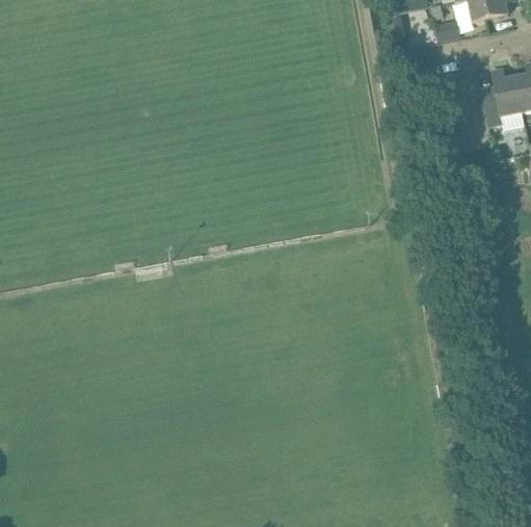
[(392,0),(395,12),(410,9),(407,0),(392,0)]
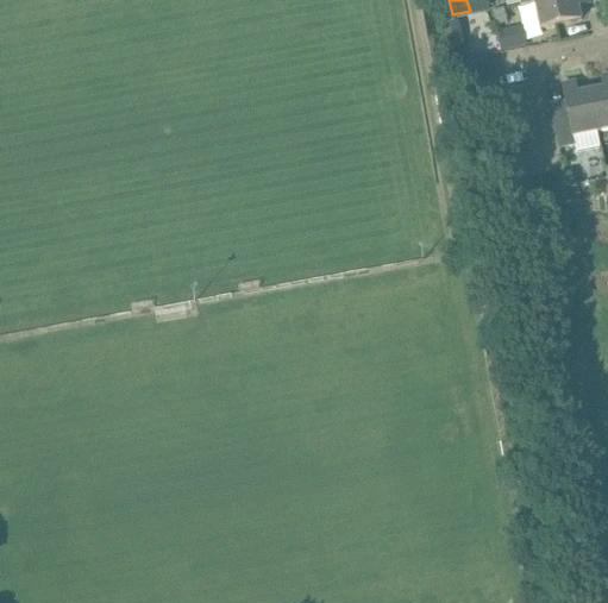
[(534,0),(539,24),(581,16),(578,1),(584,0),(534,0)]
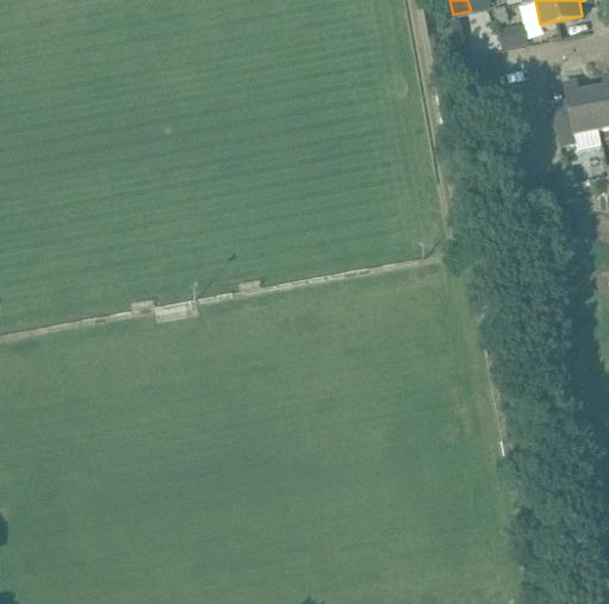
[(493,6),(496,20),(507,18),(504,4),(493,6)]
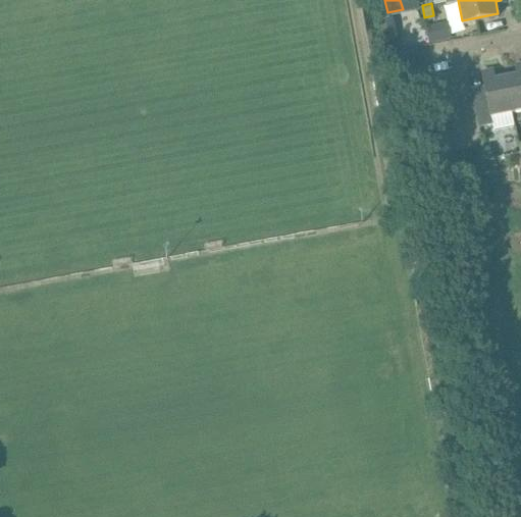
[(441,19),(427,22),(430,41),(446,38),(441,19)]
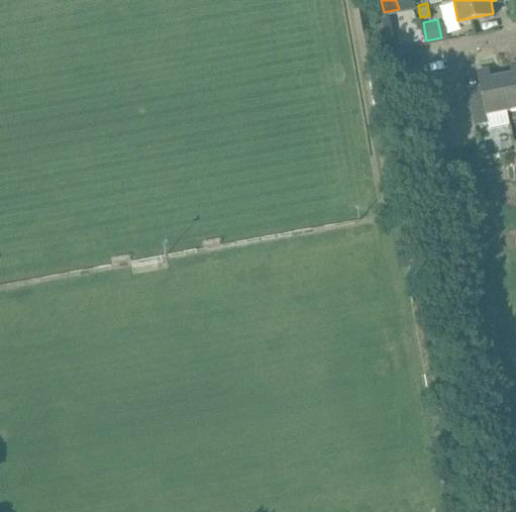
[(515,106),(515,59),(510,61),(512,71),(501,73),(508,108),(515,106)]
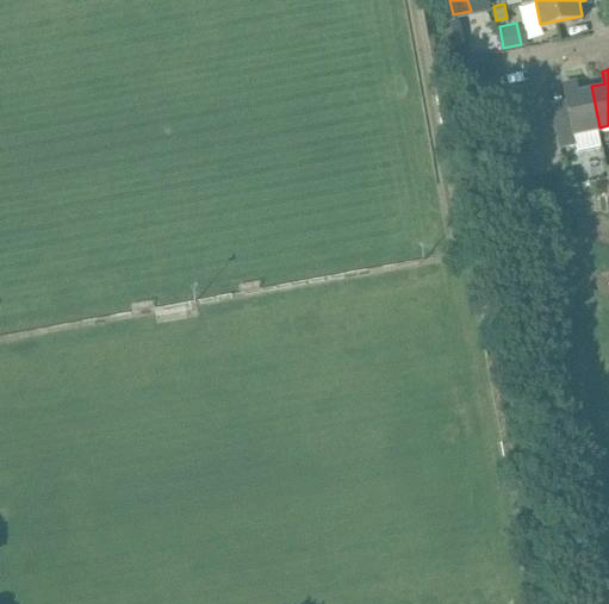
[(550,100),(557,136),(600,128),(591,86),(577,89),(575,78),(563,80),(566,97),(550,100)]
